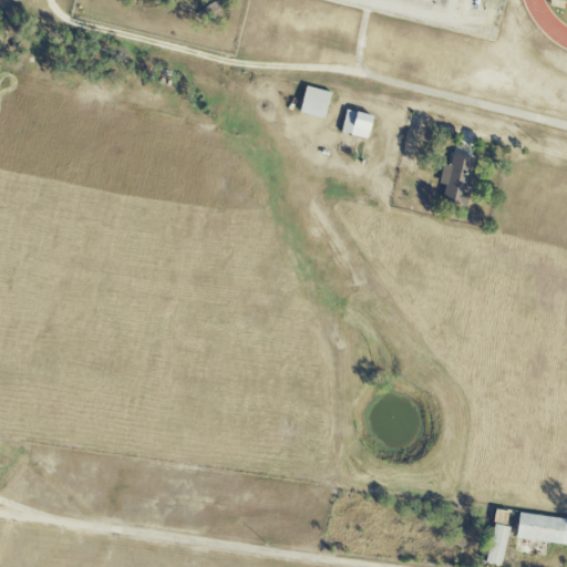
[(299,115),(325,120),(329,93),(303,89),(299,115)]
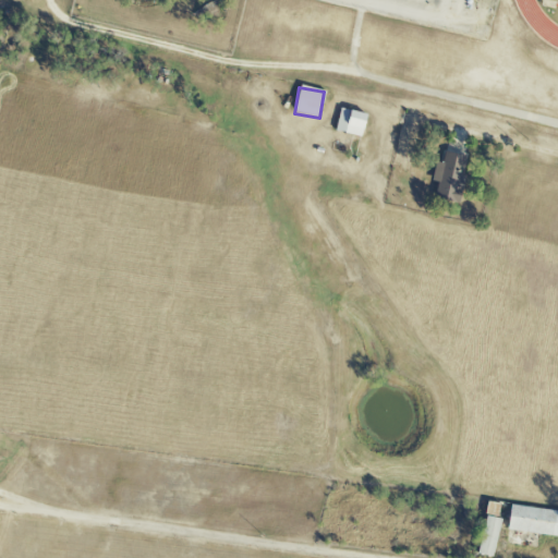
[(359,138),(365,116),(340,109),(334,131),(359,138)]
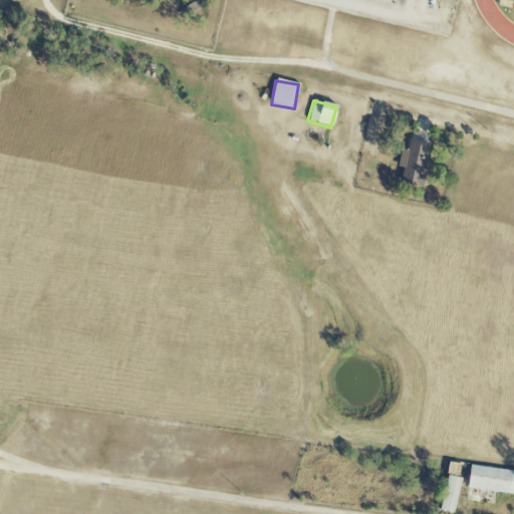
[(400,184),(421,188),(430,146),(409,141),(407,152),(401,151),(398,168),(403,169),(400,184)]
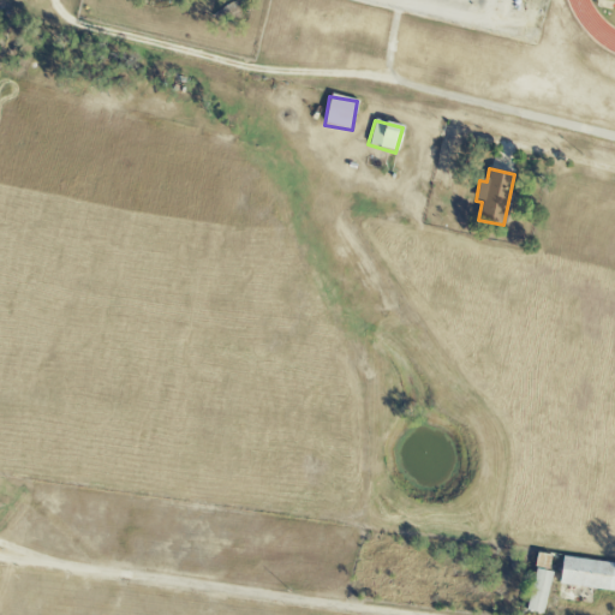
[(557,584),(614,592),(614,563),(561,556),(557,584)]
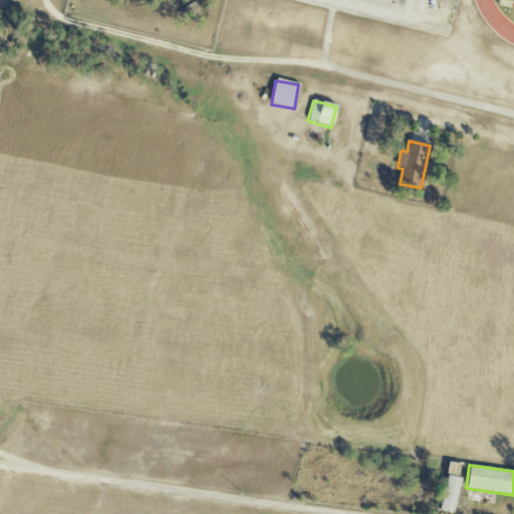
[(462,479),(447,476),(439,511),(453,513),(462,479)]
